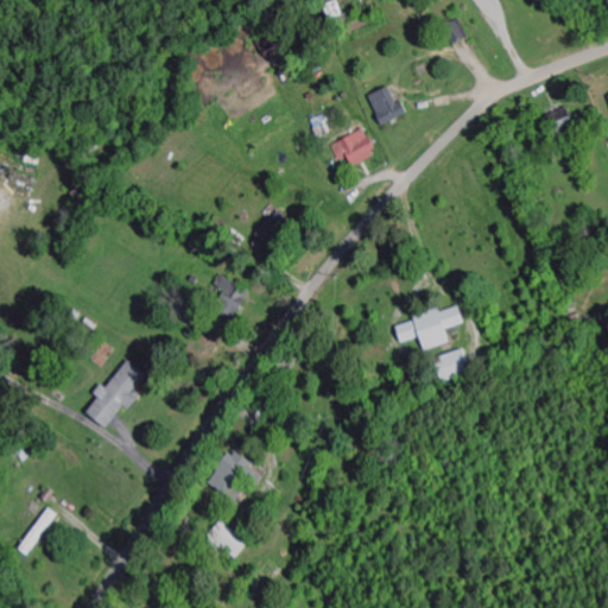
[(447,26),(454,45),(464,42),(457,21),(447,26)]
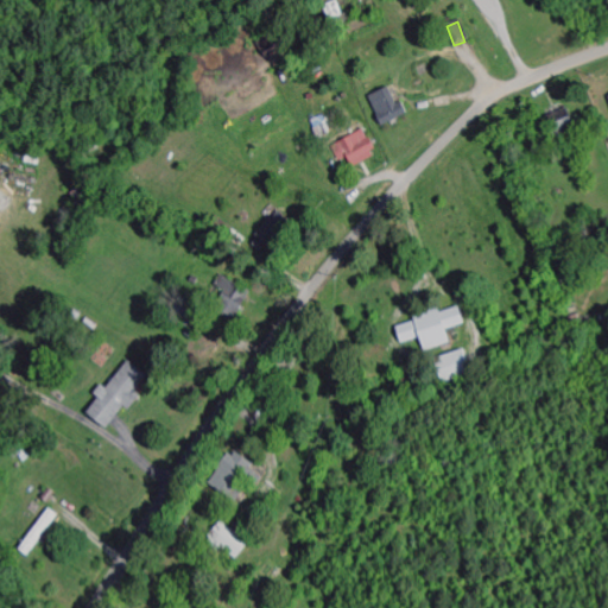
[(410,115),(405,102),(398,105),(391,88),(371,95),(381,126),(410,115)]
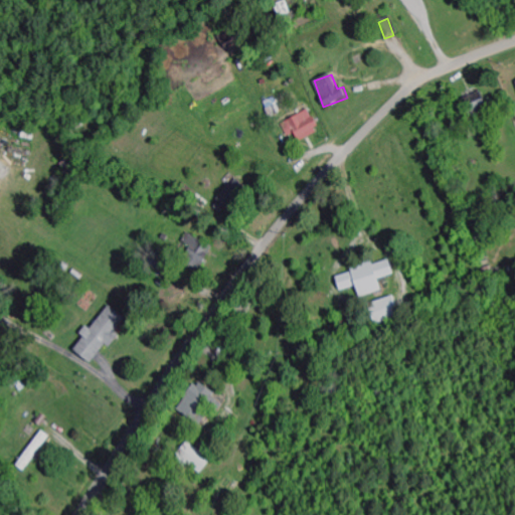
[(472,120),(490,111),(481,93),(463,101),(472,120)]
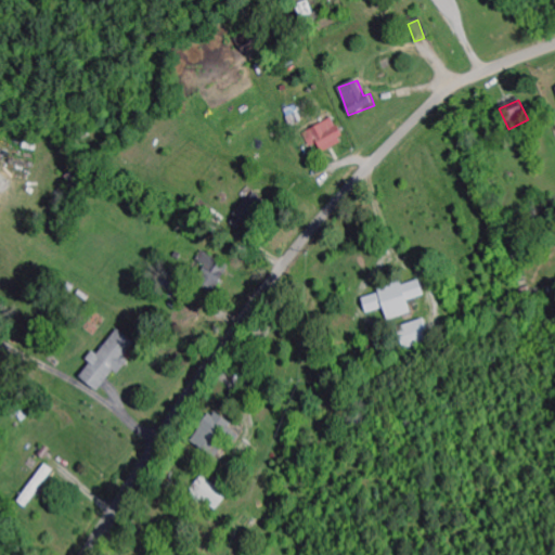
[(318,144),(321,153),(345,143),(335,119),(304,131),(310,147),(318,144)]
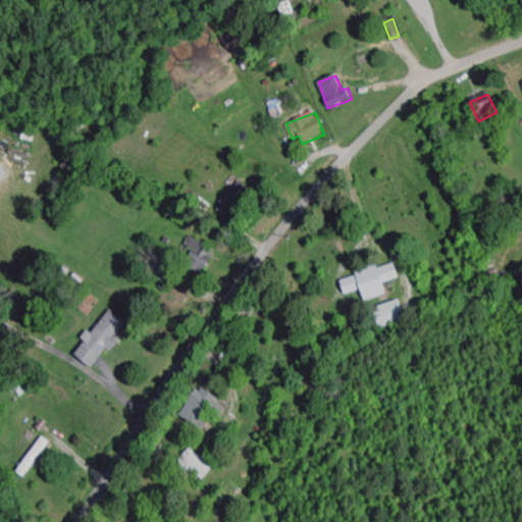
[(221,202),(235,214),(254,194),(240,180),(221,202)]
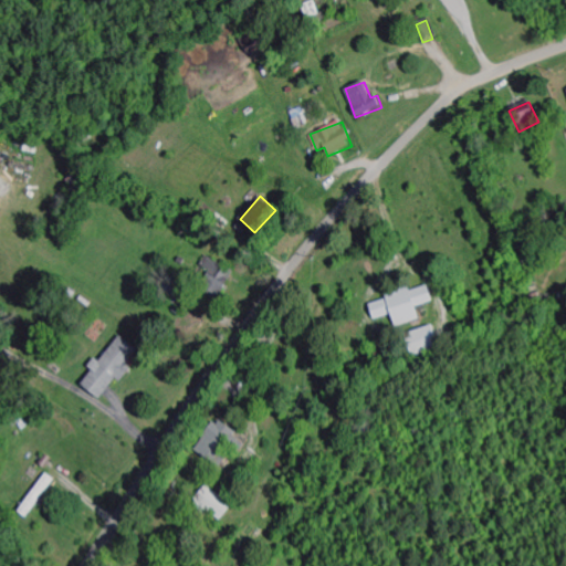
[(234,268),(206,257),(201,268),(206,270),(200,285),(223,294),(234,268)]
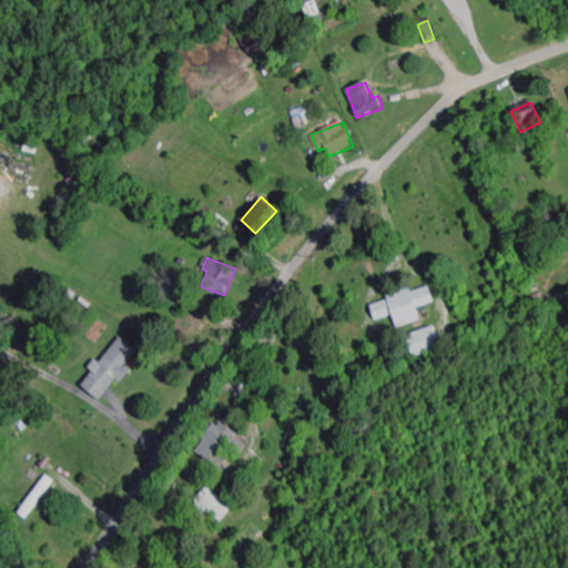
[(435,303),(430,286),(413,291),(413,290),(369,303),(375,321),(394,315),(397,327),(422,321),(418,307),(435,303)]
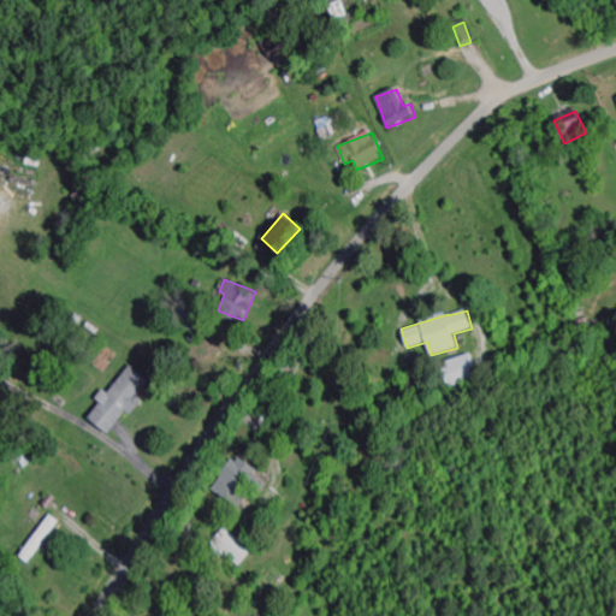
[(440,363),(448,388),(479,378),(471,354),(440,363)]
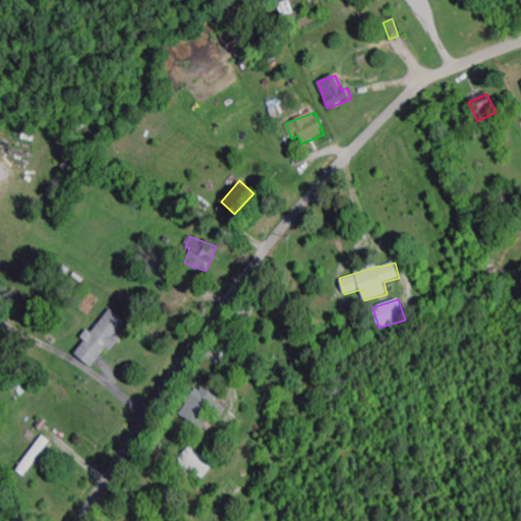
[(126,322),(109,308),(83,340),(84,340),(74,353),(92,367),(108,347),(111,350),(121,338),(116,335),(126,322)]
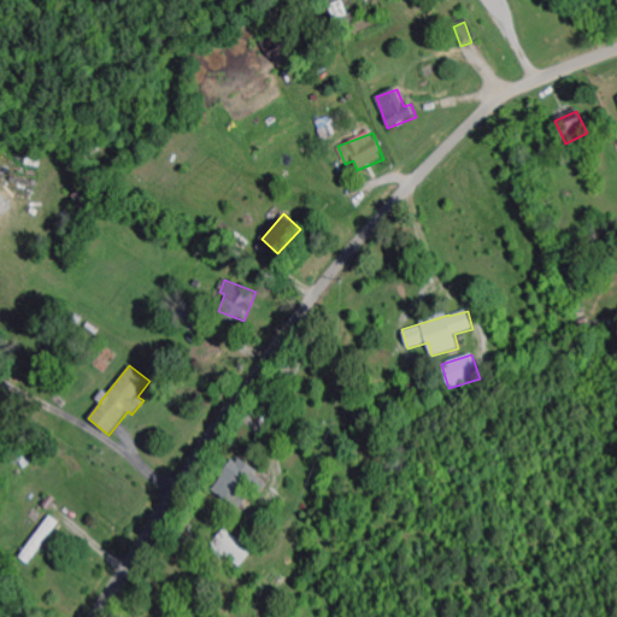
[(260,495),(268,485),(256,477),(259,471),(233,457),(212,492),(241,509),(252,491),(260,495)]
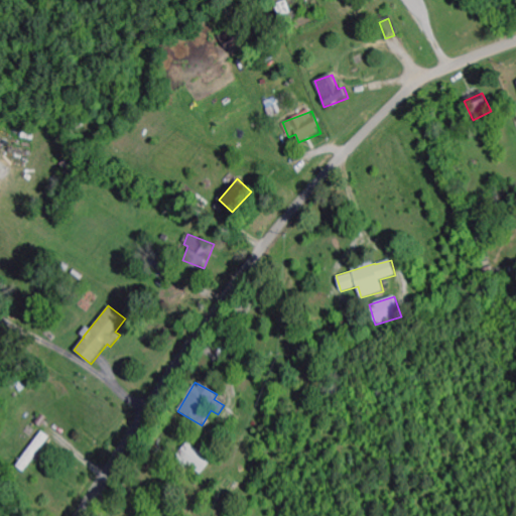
[(15,466),(24,473),(51,438),(42,431),(15,466)]
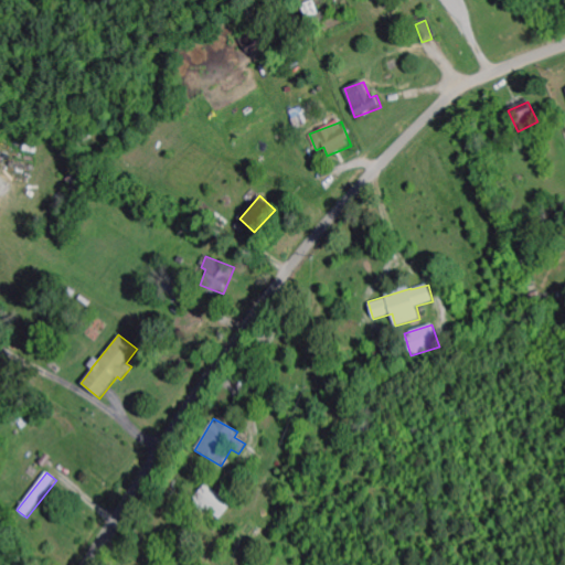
[(194,498),(220,521),(233,505),(208,483),(194,498)]
